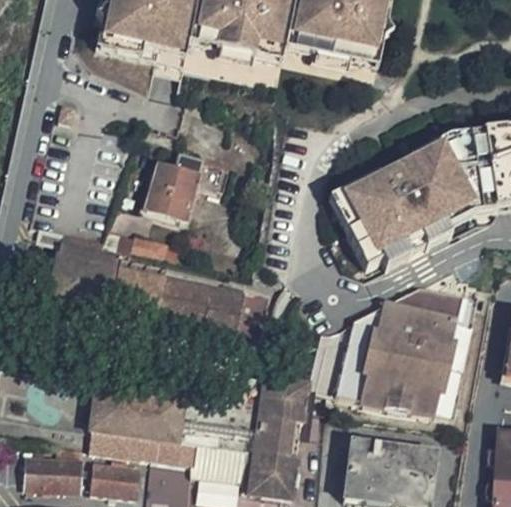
[(96,0),(91,26),(98,27),(103,0),(96,0)]
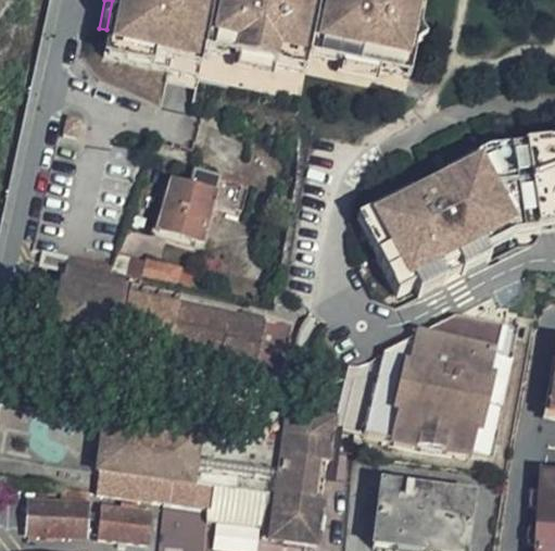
[(100,58),(120,62),(123,46),(116,45),(125,0),(112,0),(106,29),(100,58)]
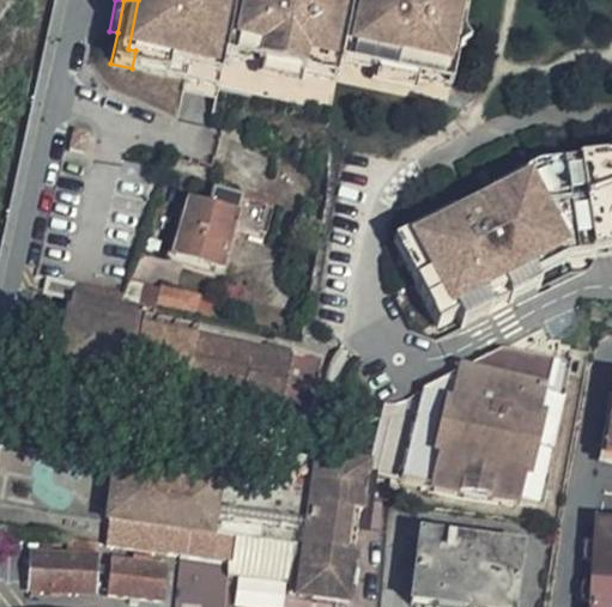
[(132,68),(185,80),(219,87),(228,55),(337,78),(340,61),(452,85),(459,49),(471,43),(462,32),(468,7),(436,0),(365,0),(365,2),(355,0),(249,0),(248,6),(219,0),(138,0),(128,49),(135,50),(132,68)]
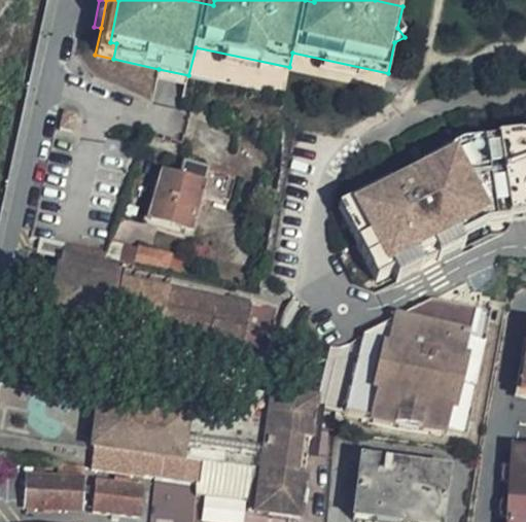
[(159,69),(155,79),(186,85),(188,75),(159,69)]
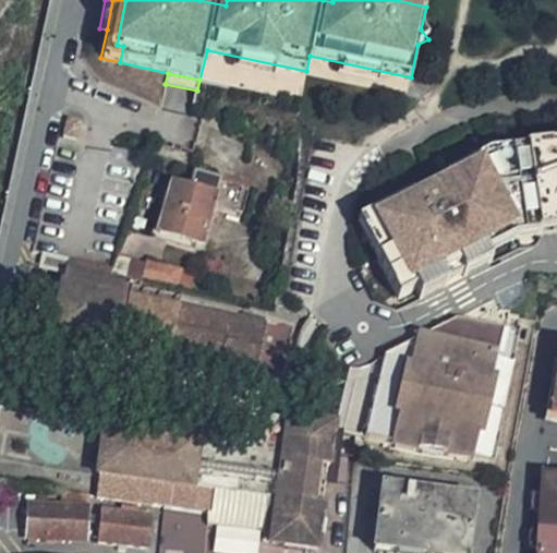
[(499,143),(556,139),(556,129),(499,133),(499,143)]
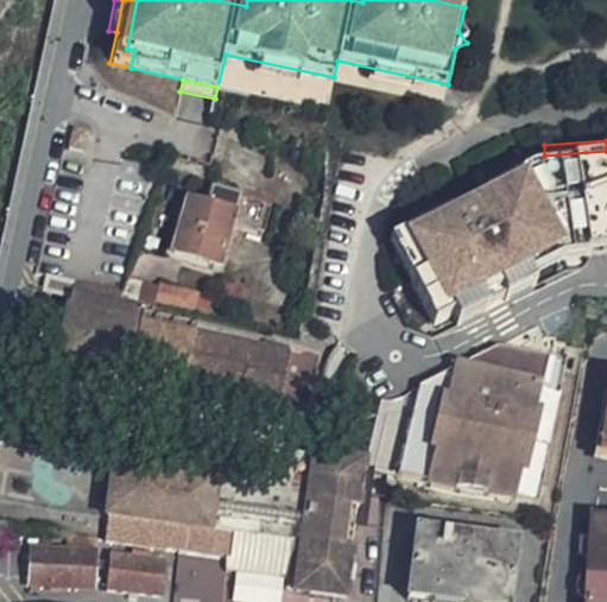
[(606,151),(544,156),(524,166),(493,183),(456,202),(451,194),(402,221),(417,251),(406,255),(448,331),(579,263),(577,253),(606,245),(606,151)]
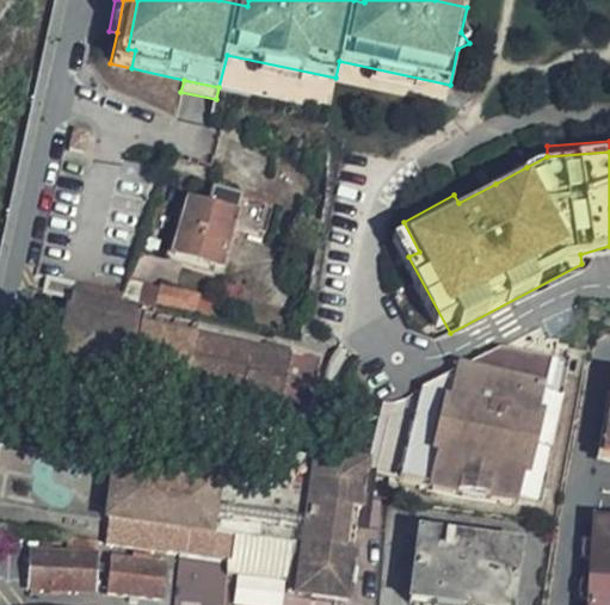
[(527,167),(523,159),(491,176),(495,184),(527,167)]
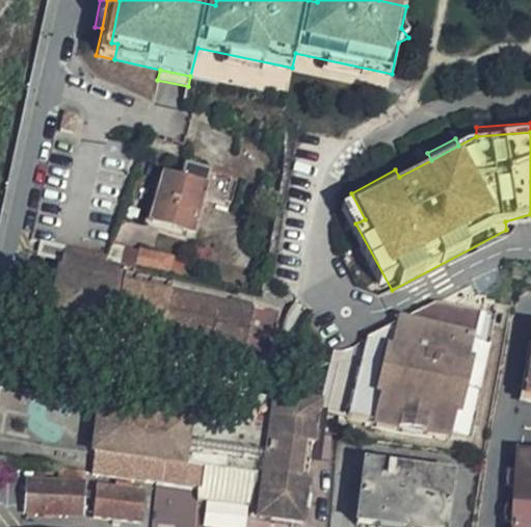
[(192,231),(204,191),(226,198),(232,177),(186,161),(182,175),(165,169),(151,219),(192,231)]
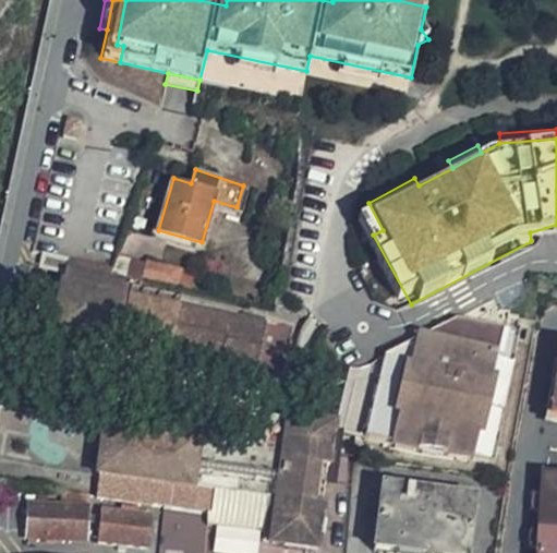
[(383,230),(368,203),(359,208),(373,235),(383,230)]
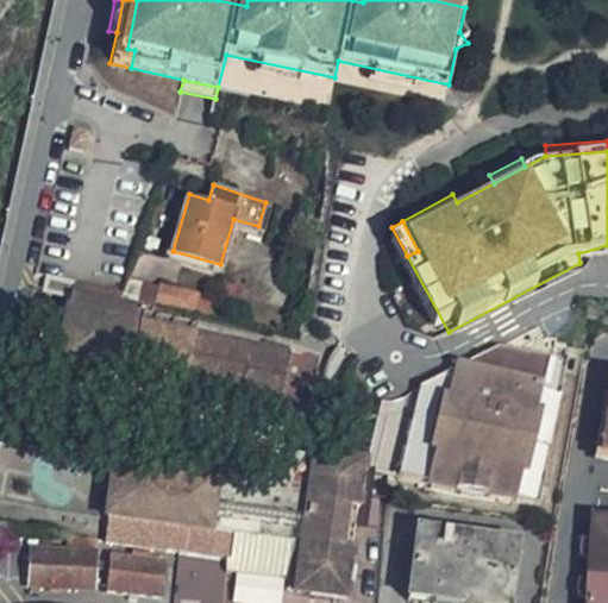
[(160,281),(129,272),(121,290),(121,297),(142,302),(155,305),(155,302),(156,297),(160,281)]
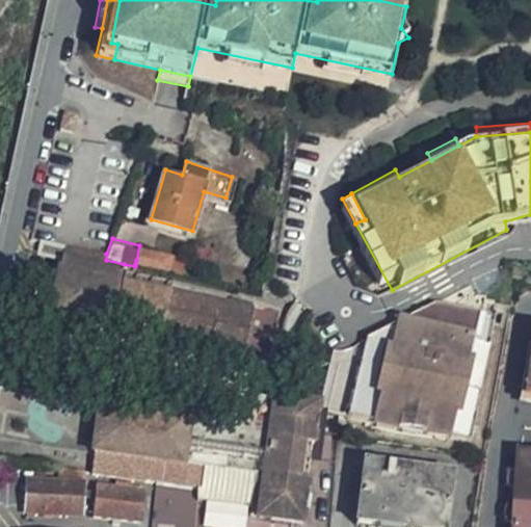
[(106,260),(106,254),(43,239),(41,245),(98,260),(98,264),(122,269),(124,264),(106,260)]
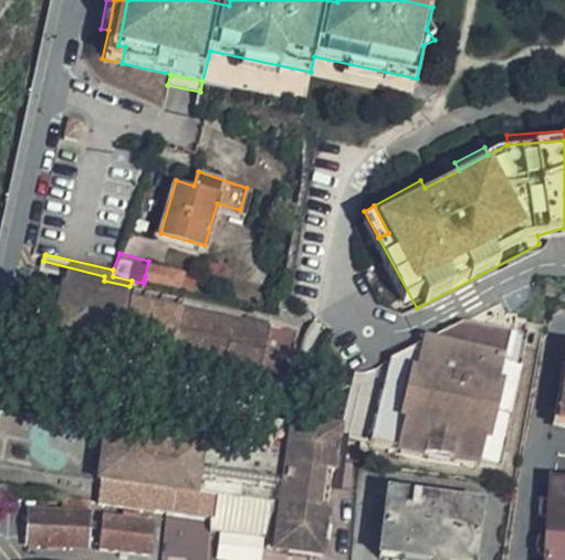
[(149,259),(148,261),(145,276),(180,286),(185,267),(149,259)]
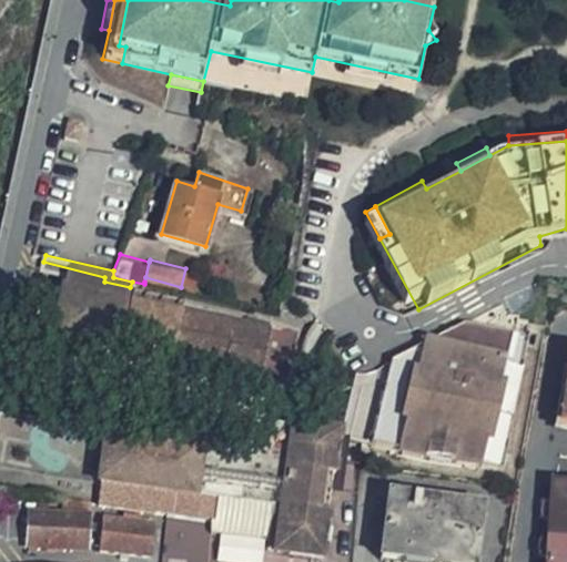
[(256,320),(257,315),(130,287),(104,282),(104,277),(43,262),(42,271),(64,276),(53,335),(121,348),(122,351),(261,379),(262,375),(287,380),(297,330),(256,320)]
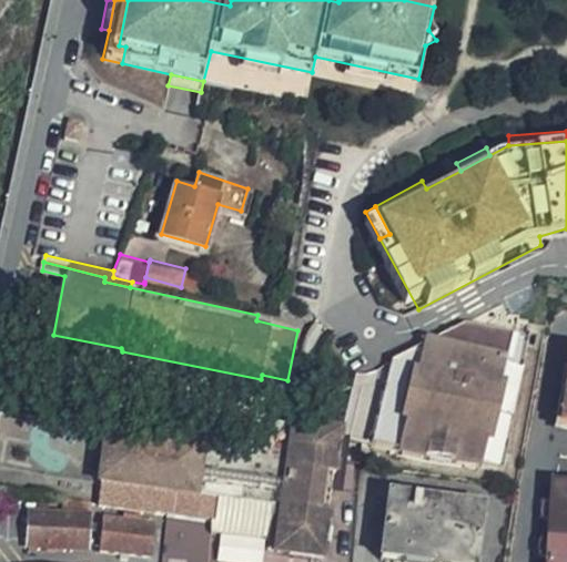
[(425,456),(485,465),(510,330),(468,323),(466,334),(452,331),(393,360),(372,440),(425,456)]
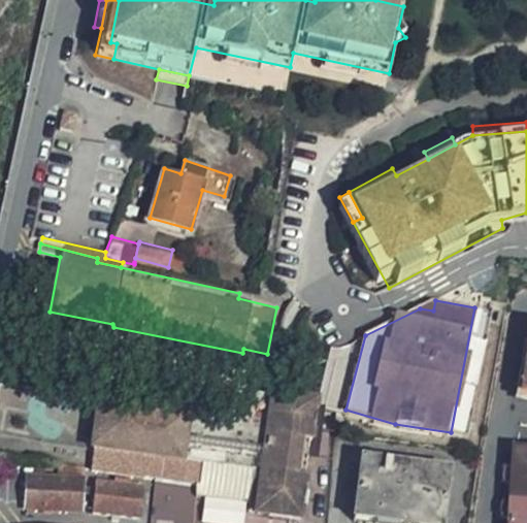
[(433,311),(435,300),(420,308),(433,311)]
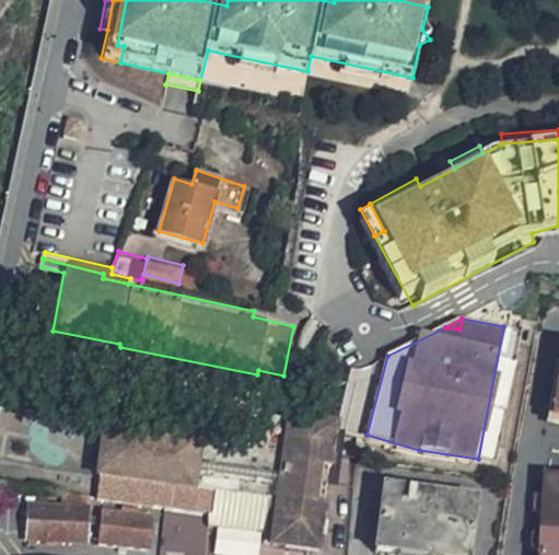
[(523,331),(503,326),(478,459),(498,462),(523,331)]
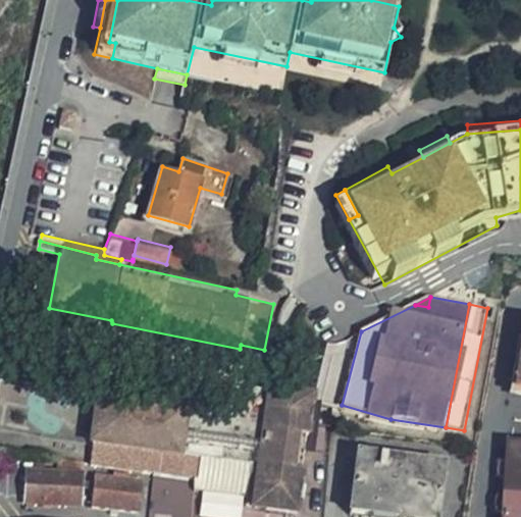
[(328,339),(323,338),(312,385),(311,396),(342,405),(361,331),(358,332),(350,337),(342,338),(328,339)]
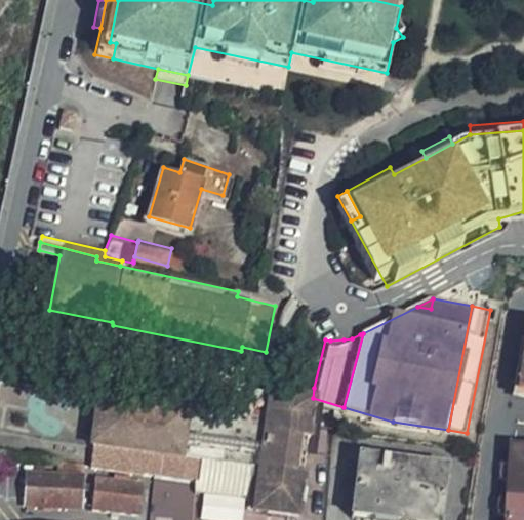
[(267,415),(272,384),(269,383),(268,387),(251,386),(246,410),(200,405),(195,440),(167,437),(170,407),(99,397),(93,441),(147,449),(145,469),(165,473),(197,478),(199,455),(251,463),(249,494),(255,495),(255,503),(303,508),(307,466),(304,465),(307,433),(310,432),(311,421),(267,415)]
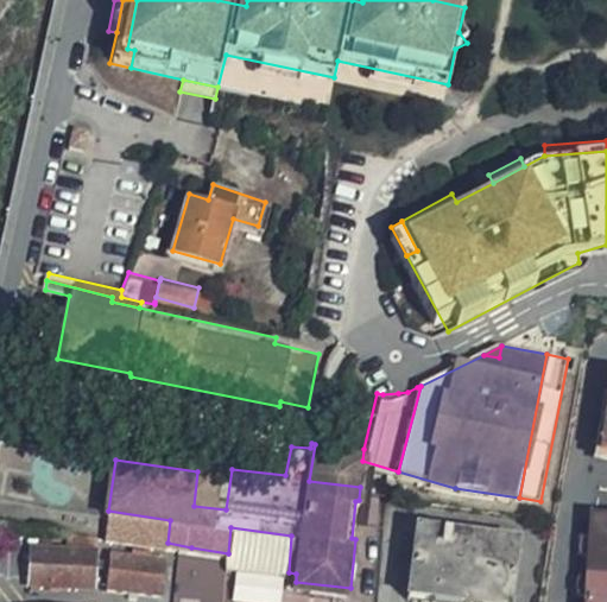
[(364,449),(315,444),(309,481),(360,487),(362,461),(364,449)]
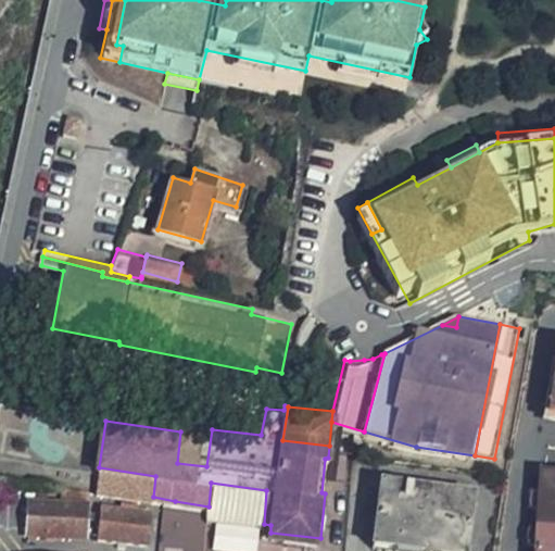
[(206,466),(212,429),(197,426),(196,423),(181,421),(180,431),(177,463),(206,466)]
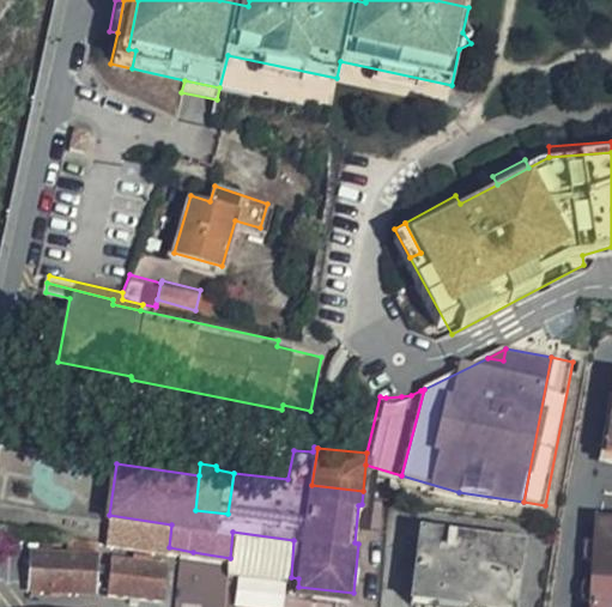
[(171,524),(109,515),(107,539),(169,547),(171,524)]
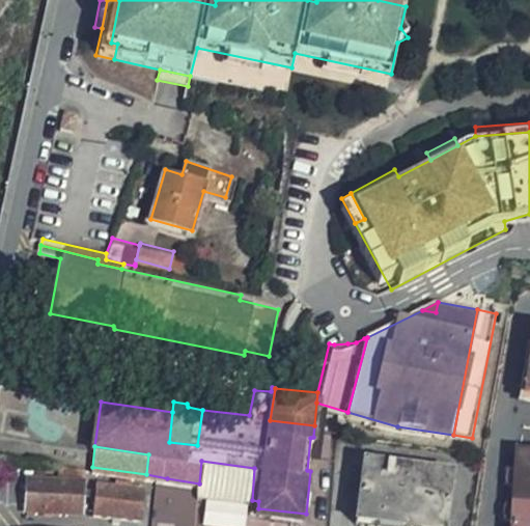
[(529,454),(517,452),(515,453),(511,517),(529,520),(529,454)]
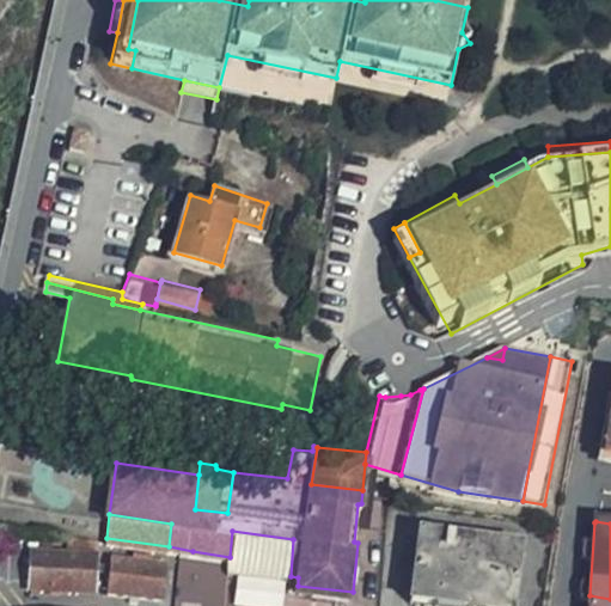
[(460,605),(512,605),(520,545),(421,530),(410,599),(460,605)]
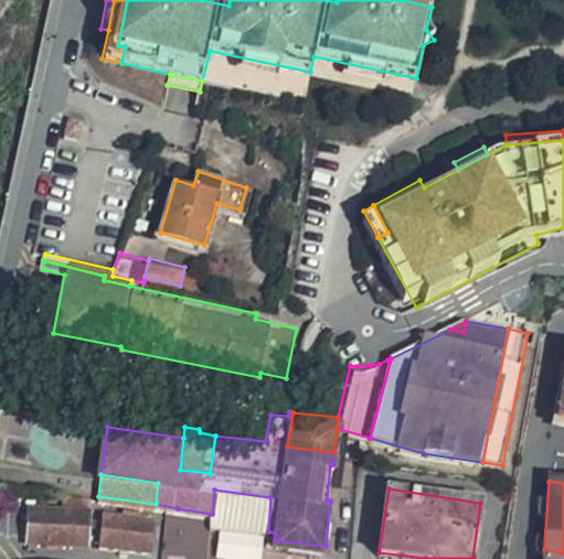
[(211,525),(268,531),(270,497),(214,490),(212,514),(211,525)]
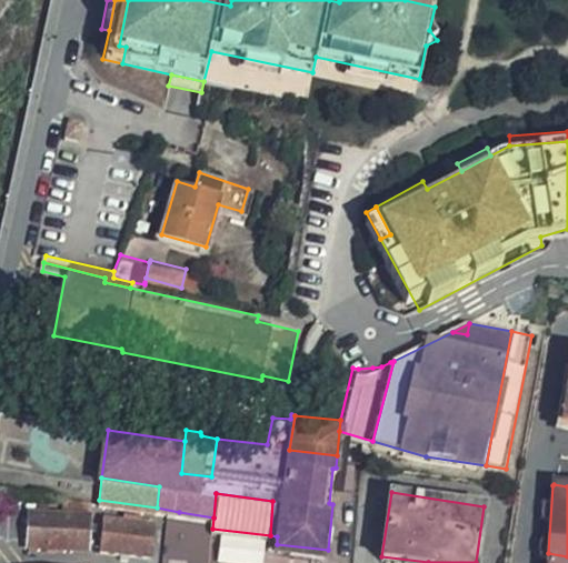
[(95,499),(66,495),(66,512),(30,511),(28,545),(90,549),(91,520),(95,499)]
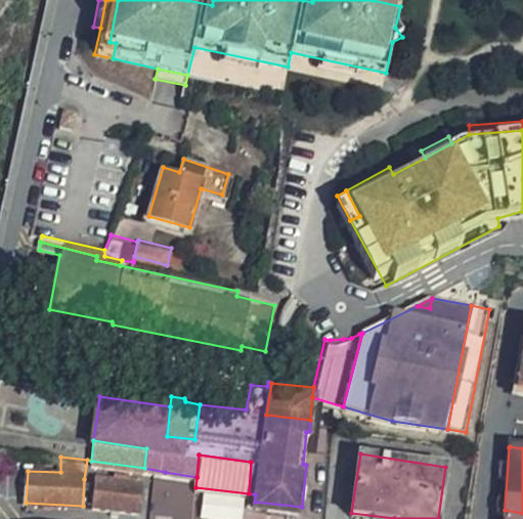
[(91,461),(87,460),(84,479),(95,480),(93,505),(139,511),(142,482),(144,468),(91,461)]
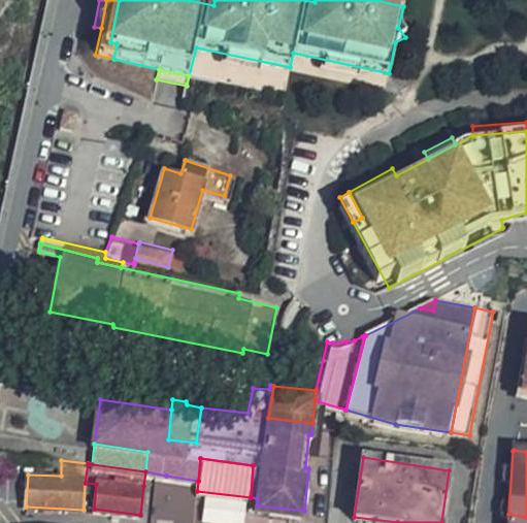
[(163,490),(166,476),(145,471),(143,486),(163,490)]
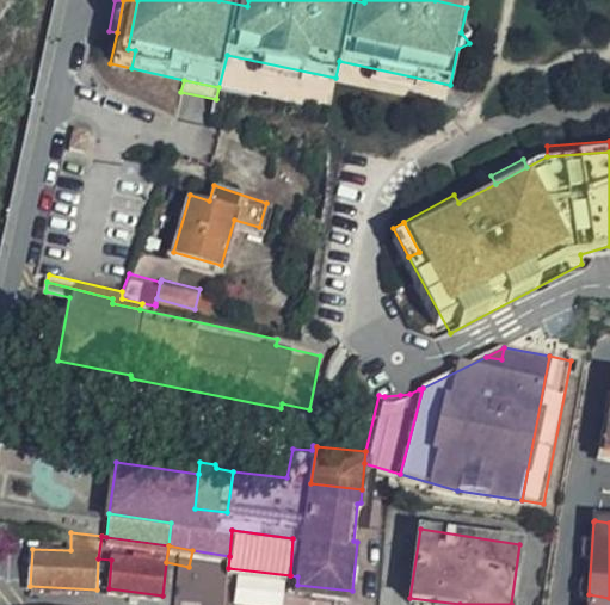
[(228,568),(229,556),(192,550),(189,567),(228,573),(228,568)]
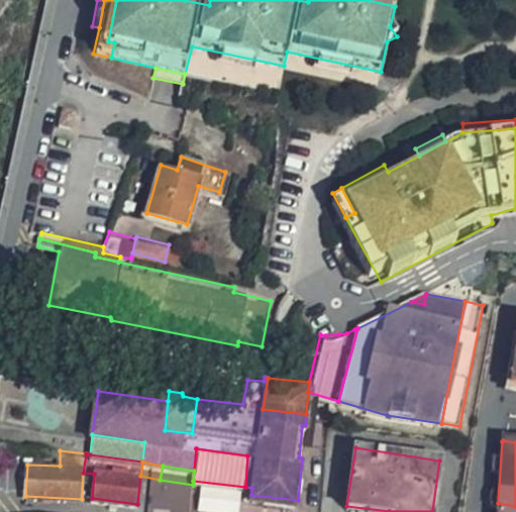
[(515,506),(498,503),(497,511),(515,511),(515,506)]
